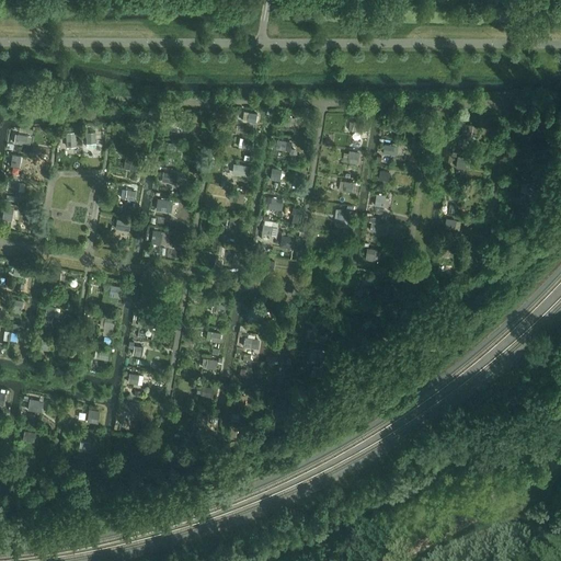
[(249,112),(247,121),(256,123),(258,113),(249,112)]
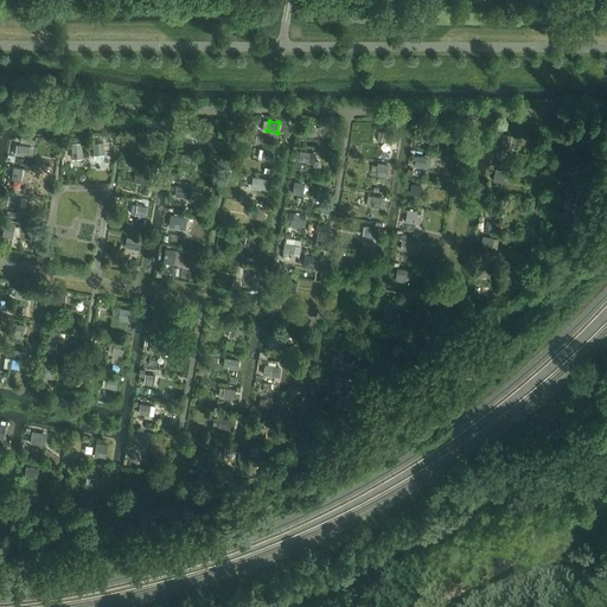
[(184,135),(193,138),(196,127),(185,125),(184,135)]
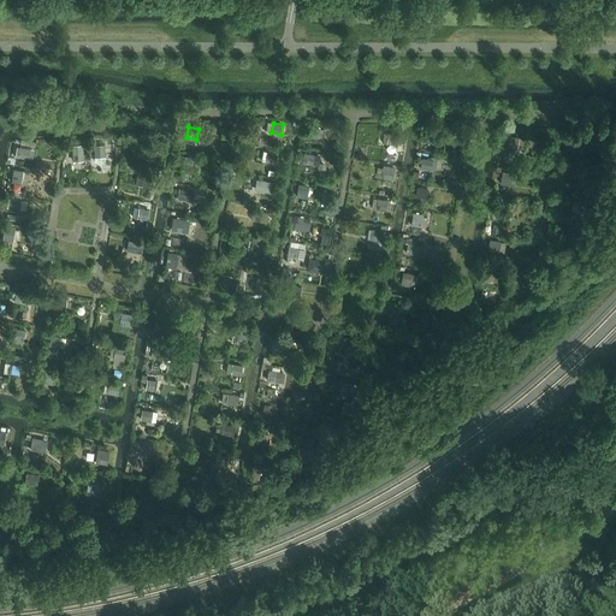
[(318,138),(319,129),(308,126),(307,137),(318,138)]
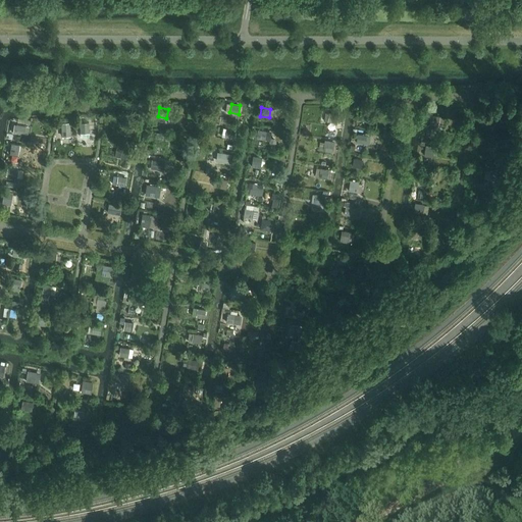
[(502,111),(501,119),(509,121),(510,113),(502,111)]
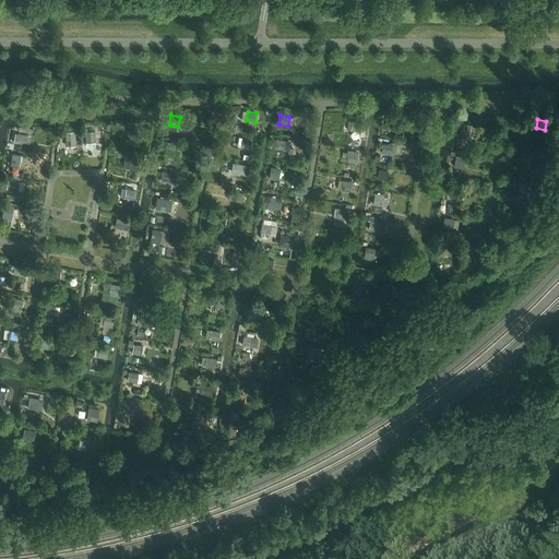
[(388,120),(385,129),(395,130),(396,121),(388,120)]
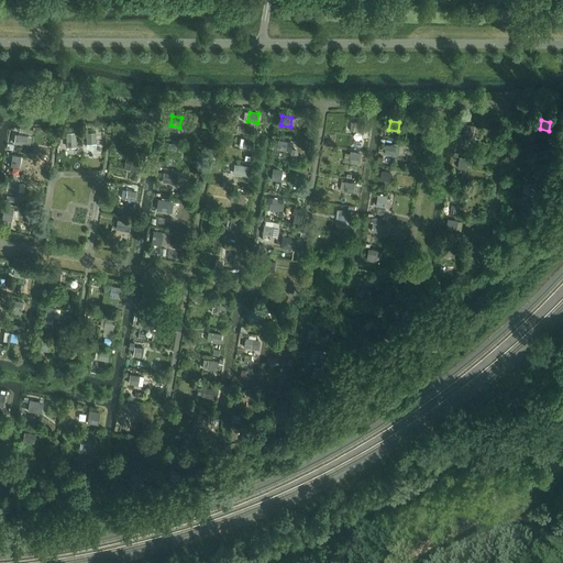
[(364,132),(365,123),(356,122),(355,131),(364,132)]
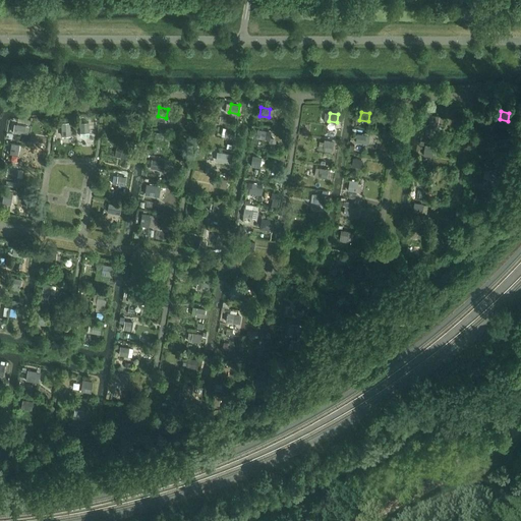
[(430,116),(429,124),(438,125),(440,117),(430,116)]
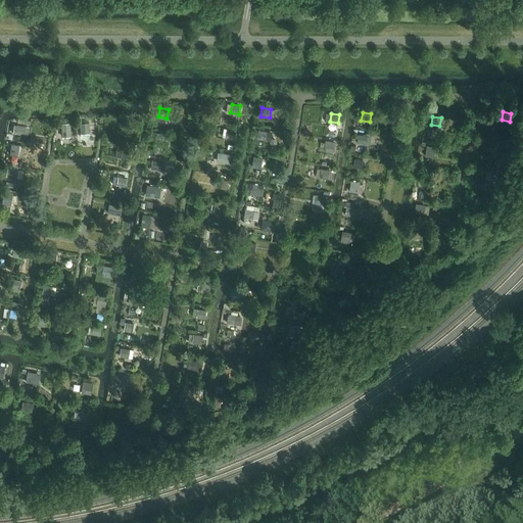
[(126,129),(135,130),(136,122),(128,121),(126,129)]
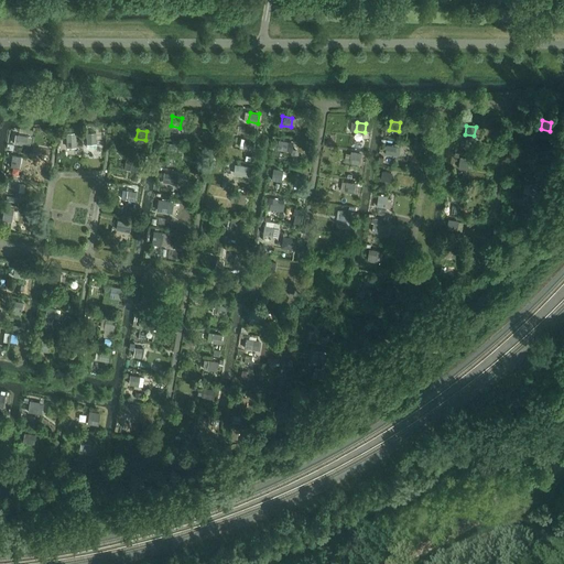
[(77,147),(76,132),(67,133),(67,148),(77,147)]
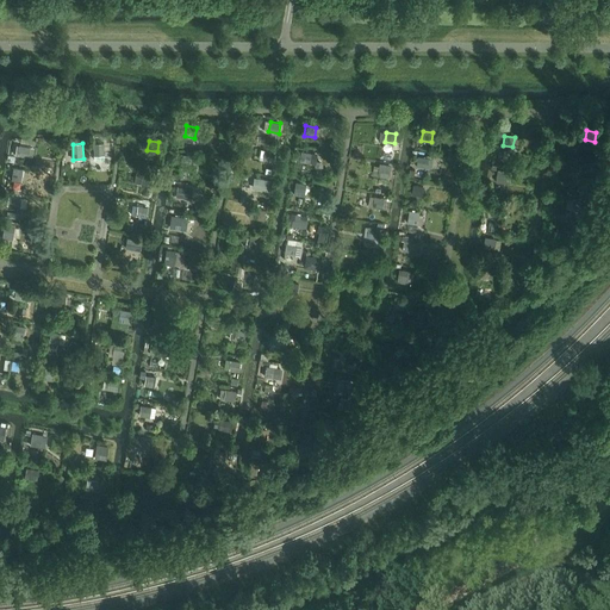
[(105,156),(104,143),(93,143),(94,156),(105,156)]
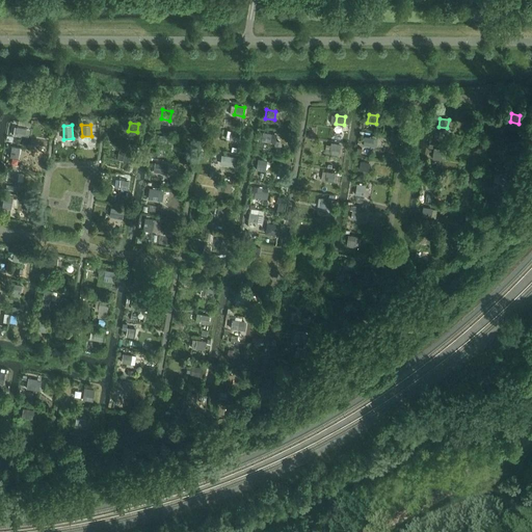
[(24,138),(26,128),(15,127),(14,136),(24,138)]
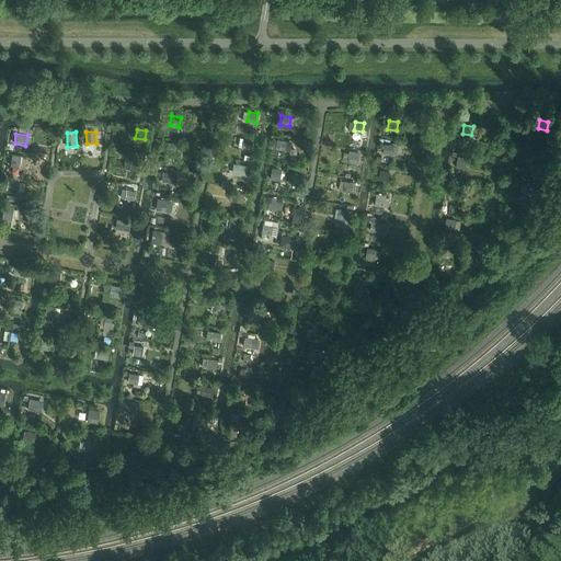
[(251,149),(253,140),(244,138),(242,148),(251,149)]
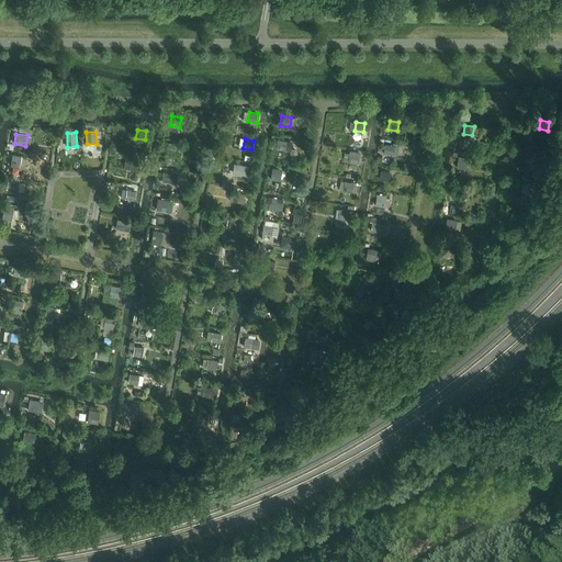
[(285,150),(288,142),(278,139),(276,149),(285,150)]
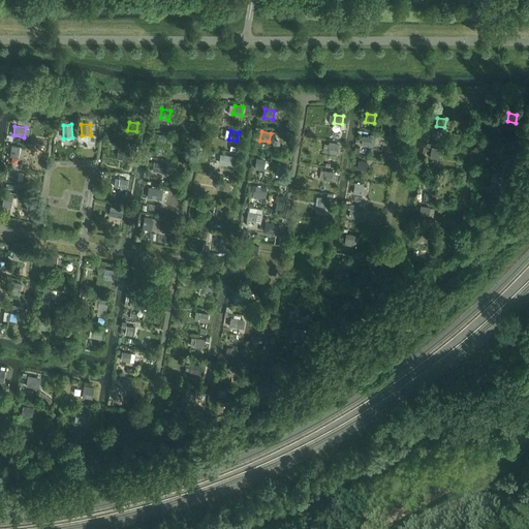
[(165,145),(167,135),(158,134),(157,144),(165,145)]
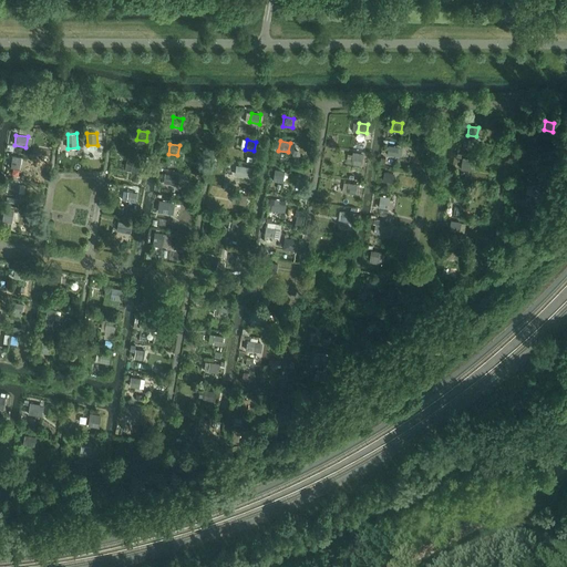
[(398,157),(400,147),(389,145),(388,155),(398,157)]
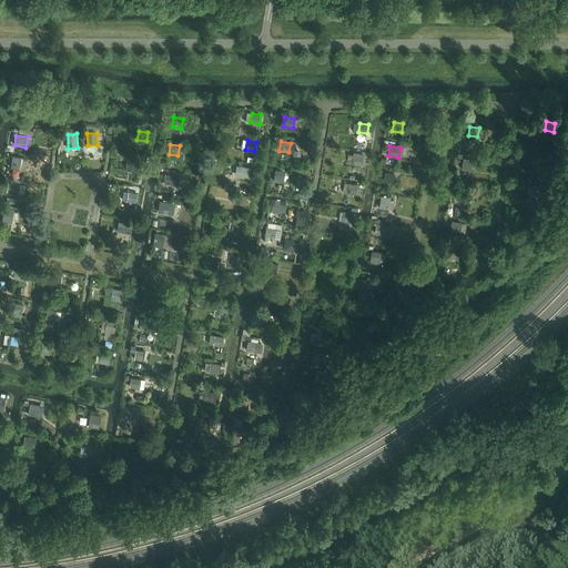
[(362,165),(364,154),(354,152),(353,164),(362,165)]
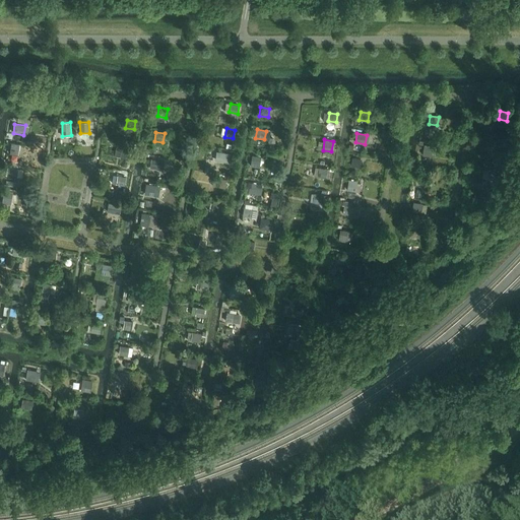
[(18,155),(20,144),(11,142),(10,154),(18,155)]
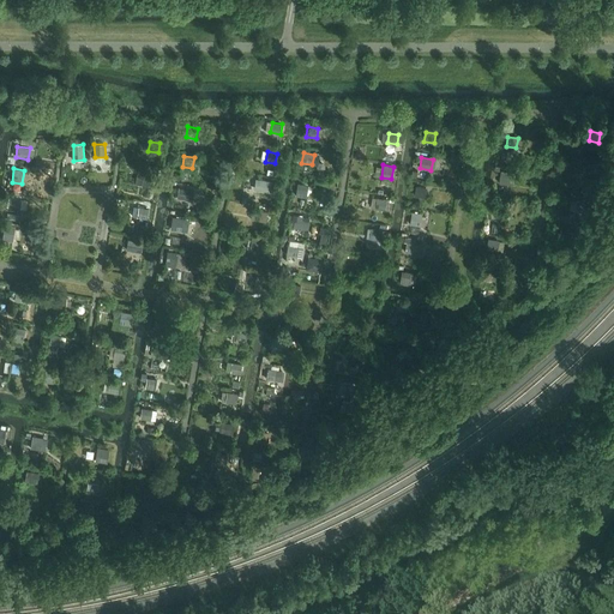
[(584,168),(582,179),(593,180),(594,170),(584,168)]
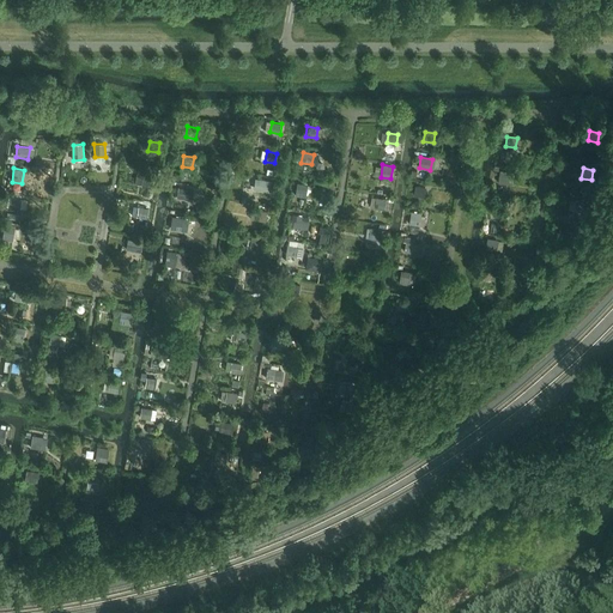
[(509,186),(511,173),(501,170),(499,183),(509,186)]
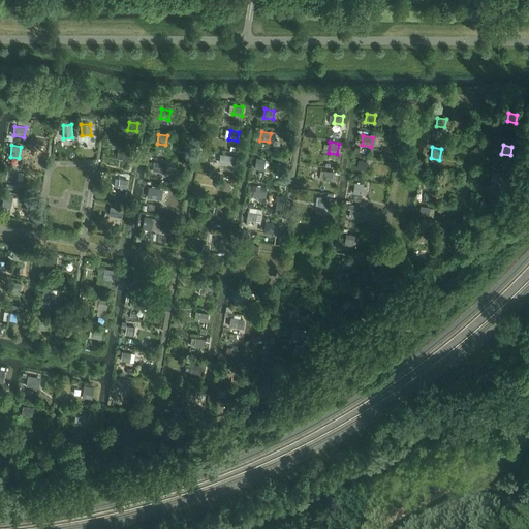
[(131,162),(133,150),(124,148),(122,160),(131,162)]
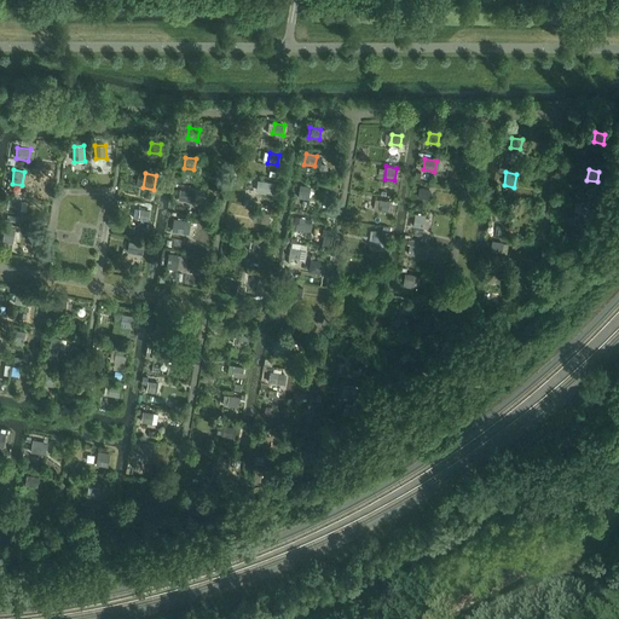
[(273,195),(275,184),(264,181),(262,192),(273,195)]
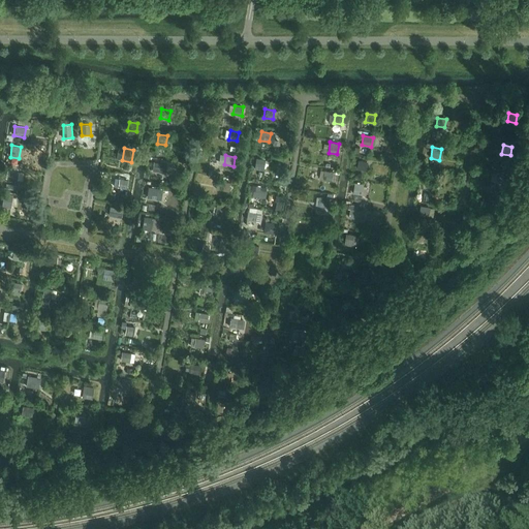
[(263,170),(266,159),(256,158),(254,169),(263,170)]
